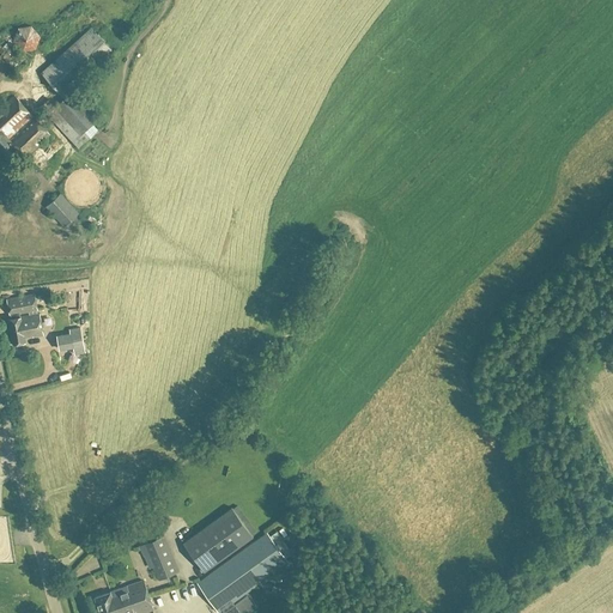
[(31,25),(17,26),(13,40),(24,52),(36,49),(41,36),(31,25)]
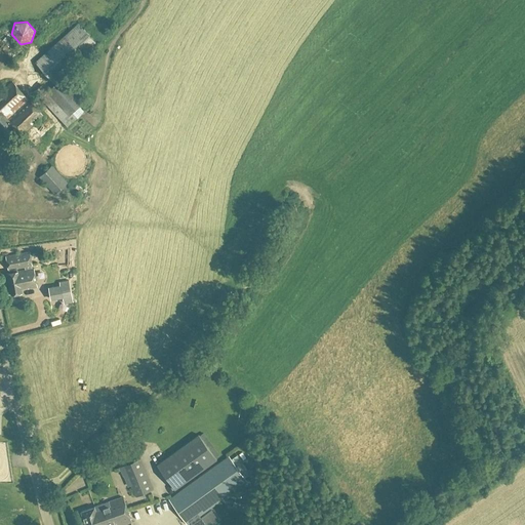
[(86,101),(65,77),(99,45),(78,23),(35,62),(54,84),(48,89),(43,83),(34,91),(68,126),(84,111),(80,106),(86,101)]
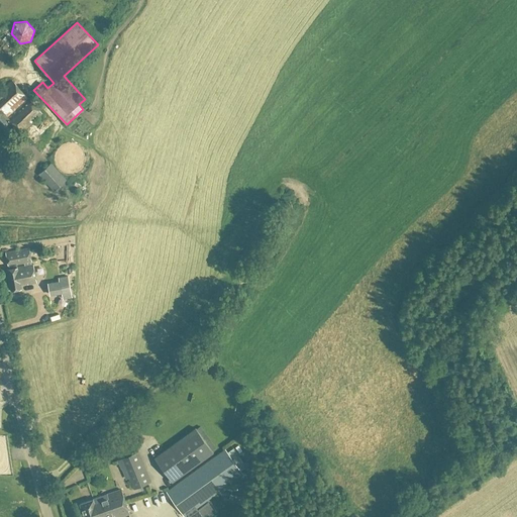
[(0,66),(8,60),(0,48),(0,66)]
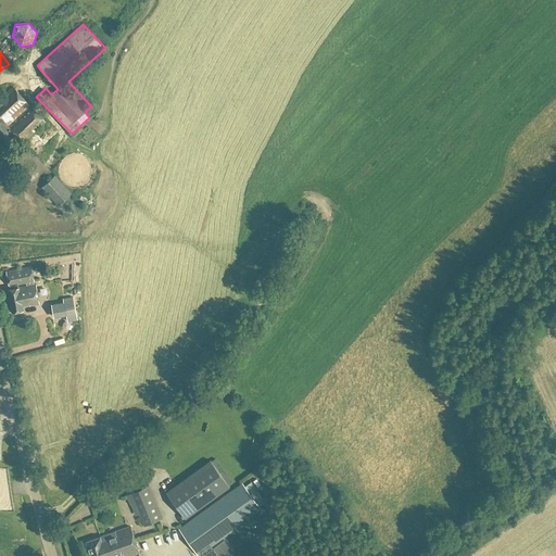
[(1,98),(0,97),(0,128),(15,114),(20,119),(33,108),(13,87),(1,98)]
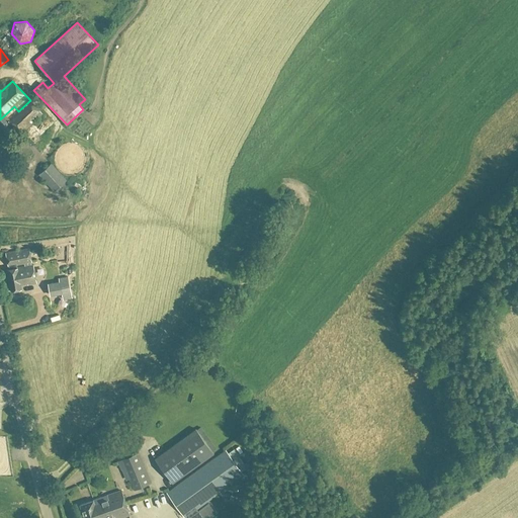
[(14,106),(0,119),(0,124),(4,130),(12,122),(22,133),(42,114),(30,100),(18,111),(14,106)]
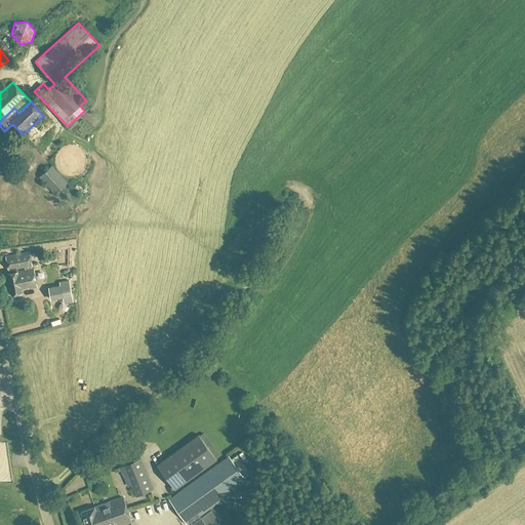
[(52,164),(39,176),(55,194),(68,182),(52,164)]
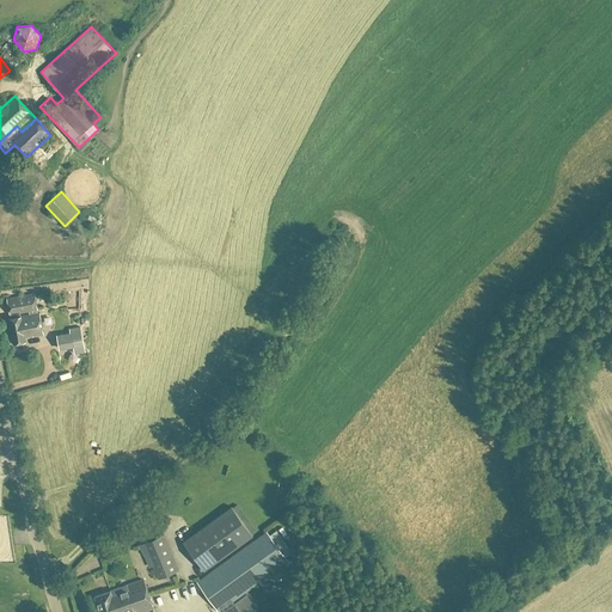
[(10,318),(7,318),(12,344),(23,342),(23,337),(31,335),(31,336),(42,335),(37,313),(19,316),(18,313),(36,310),(32,294),(5,299),(7,314),(8,314),(10,318)]
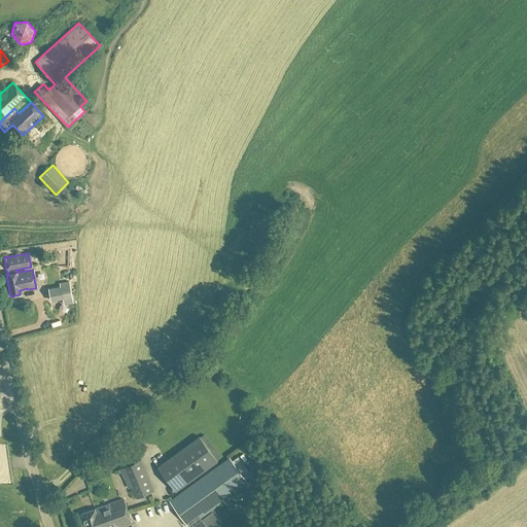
[(60,287),(49,288),(51,300),(62,297),(63,304),(73,302),(69,282),(60,284),(60,287)]
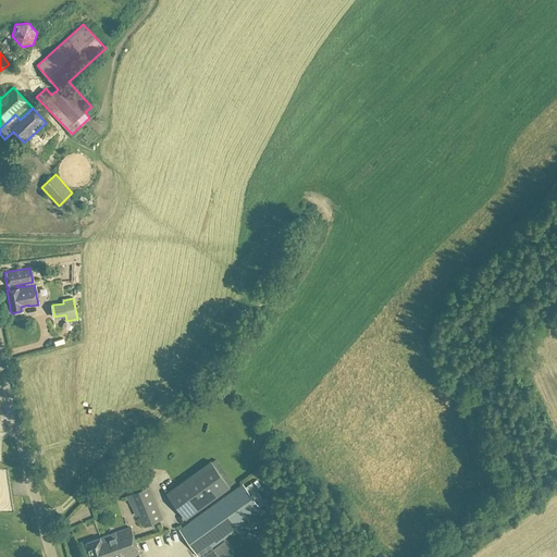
[(185,519),(230,487),(211,460),(166,493),(185,519)]
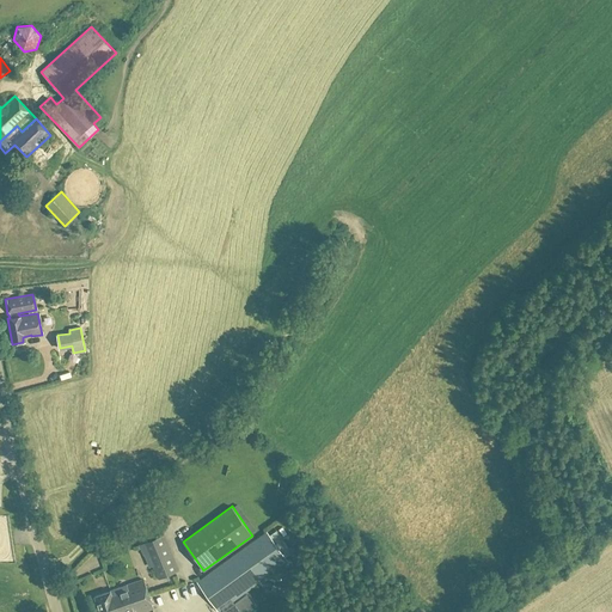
[(219,611),(288,561),(267,531),(197,581),(219,611)]
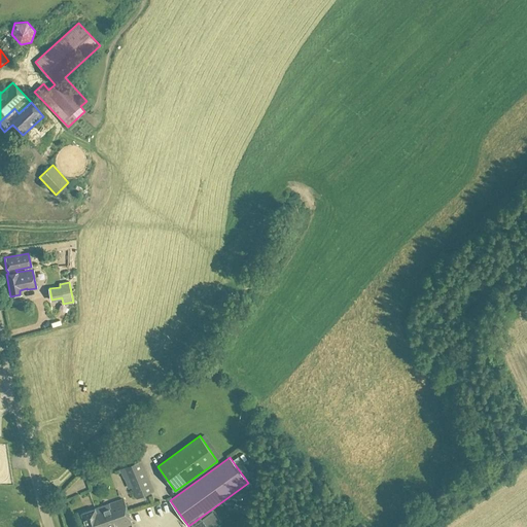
[(142,460),(126,467),(120,469),(124,478),(125,478),(129,488),(132,487),(137,498),(154,491),(142,460)]
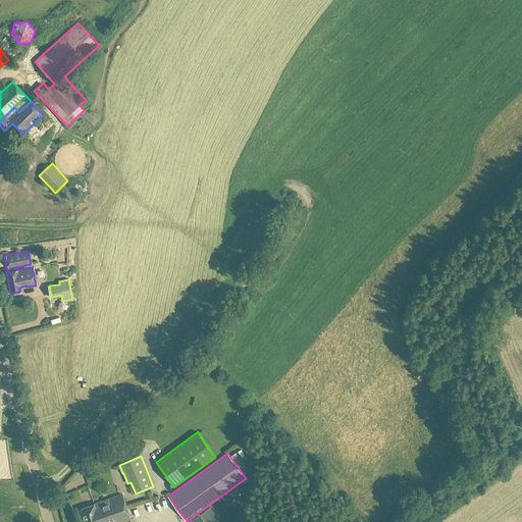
[(99,516),(126,507),(122,494),(81,509),(85,521),(95,521),(100,520),(99,516)]
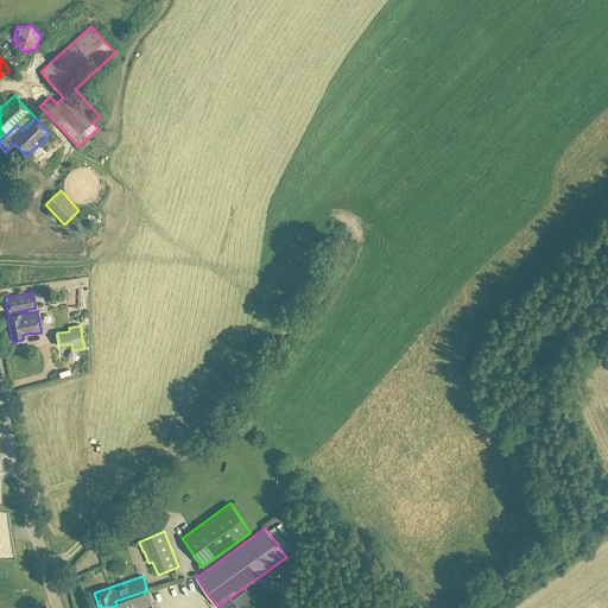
[(141,607),(152,605),(147,590),(115,601),(116,606),(111,607),(141,607)]
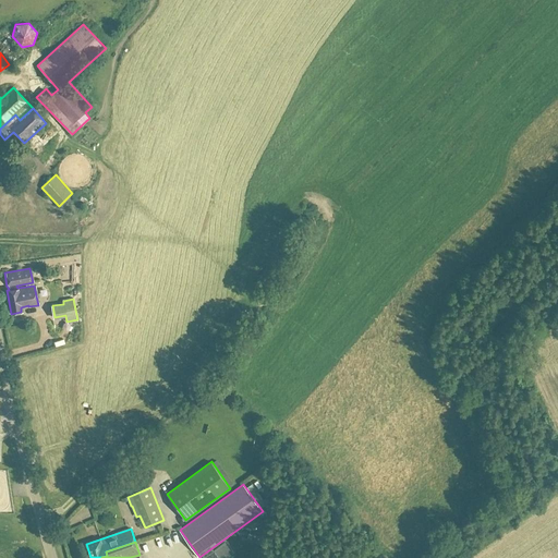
[(225,557),(232,553),(225,542),(214,549),(213,548),(203,555),(204,557),(225,557)]
